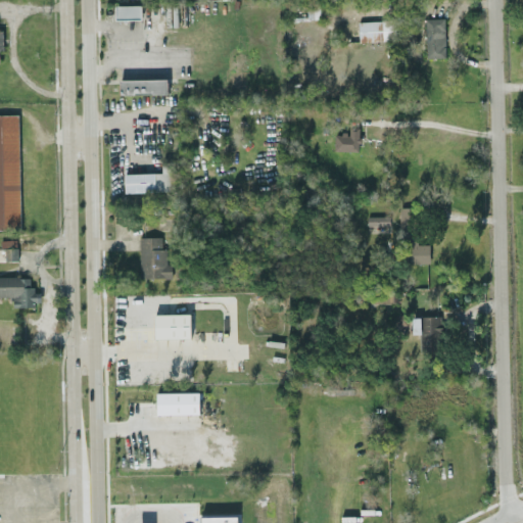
[(141,5),(114,4),(114,19),(140,19),(141,5)]
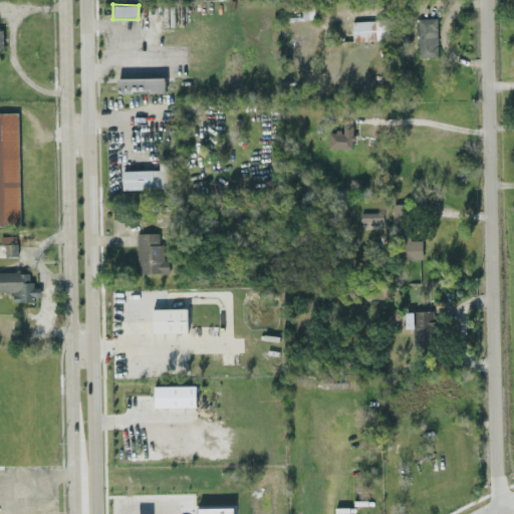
[(437,56),(436,17),(417,17),(418,57),(437,56)]
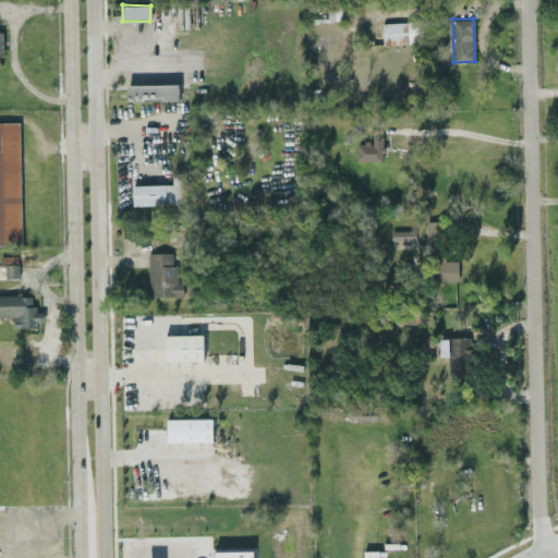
[(421,43),(421,21),(381,22),(381,44),(421,43)]
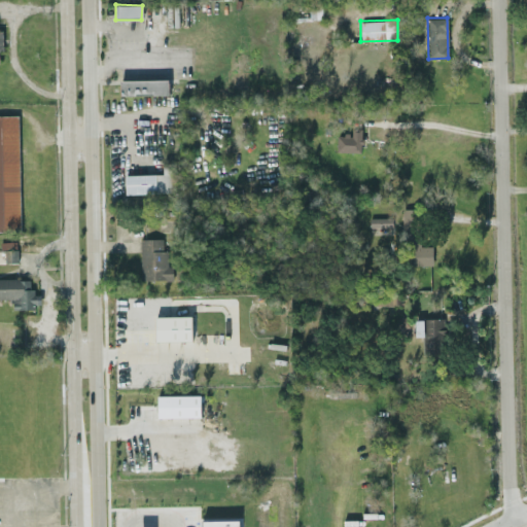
[(168,78),(119,79),(119,95),(168,94),(168,78)]
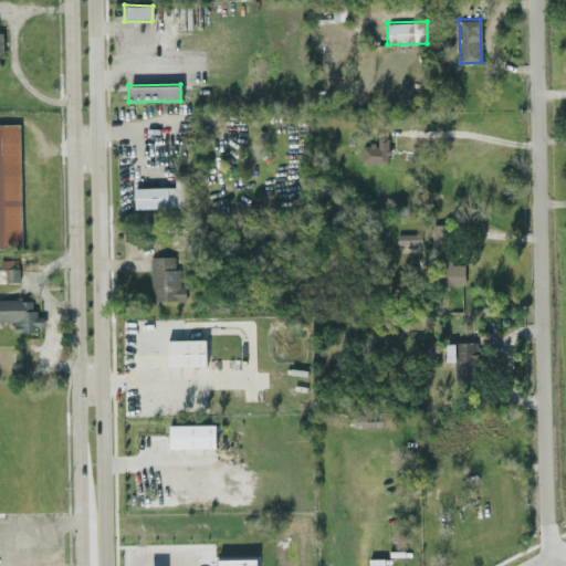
[(19,123),(0,123),(0,247),(21,247),(19,123)]
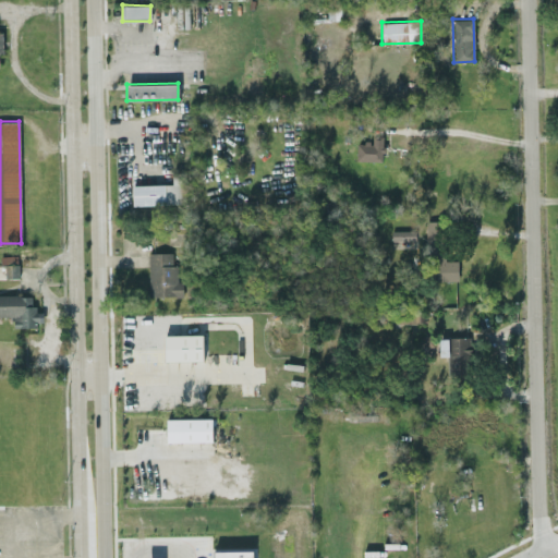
[(381,161),(383,135),(372,134),(372,142),(356,141),(356,160),(381,161)]
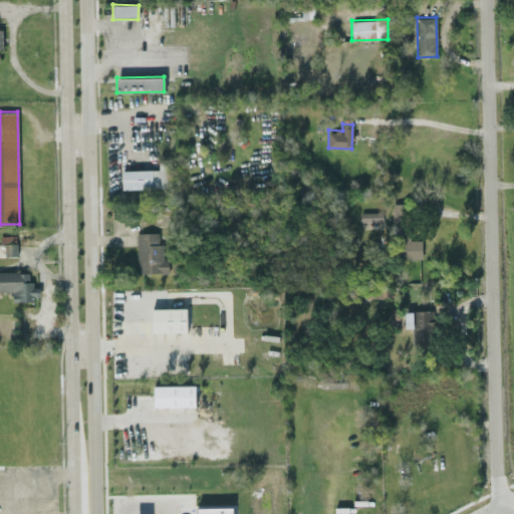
[(159,169),(121,170),(121,189),(170,187),(169,158),(158,158),(159,169)]
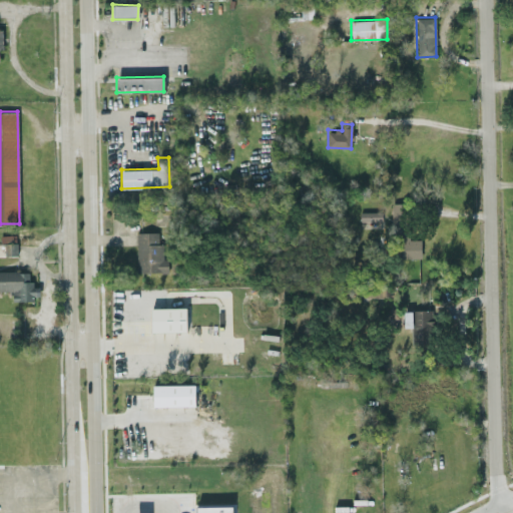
[(402,203),(391,203),(391,221),(402,221),(402,203)]
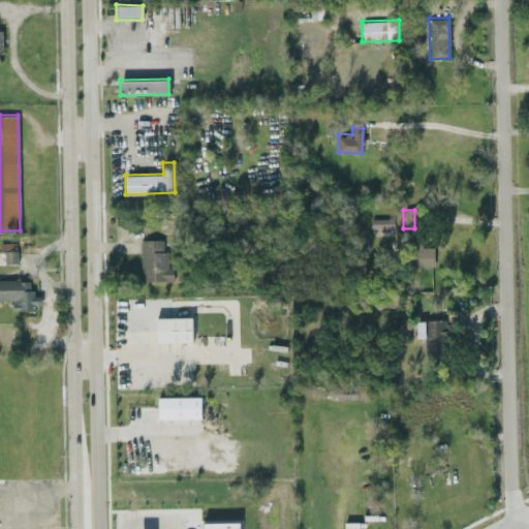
[(393,218),(370,218),(370,228),(393,227),(393,218)]
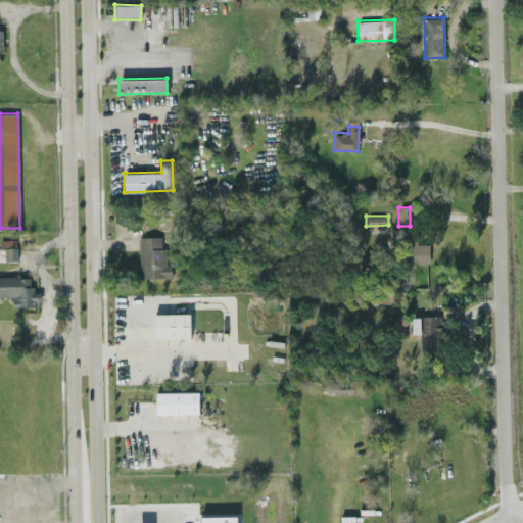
[(171,278),(171,264),(165,264),(165,247),(160,247),(160,237),(139,236),(138,277),(171,278)]
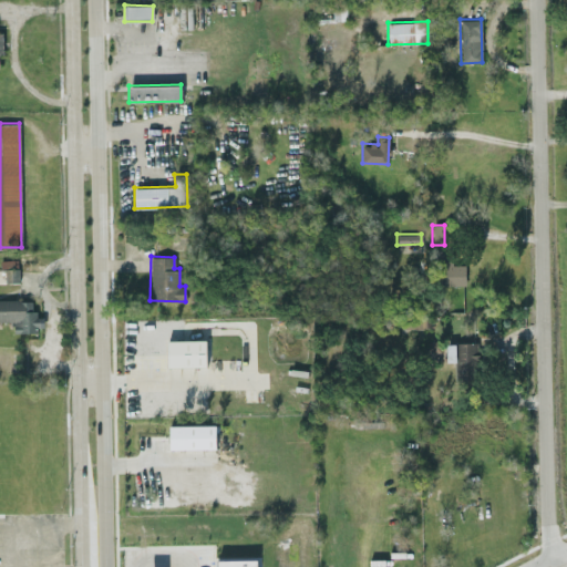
[(3,282),(18,281),(17,259),(1,259),(3,282)]
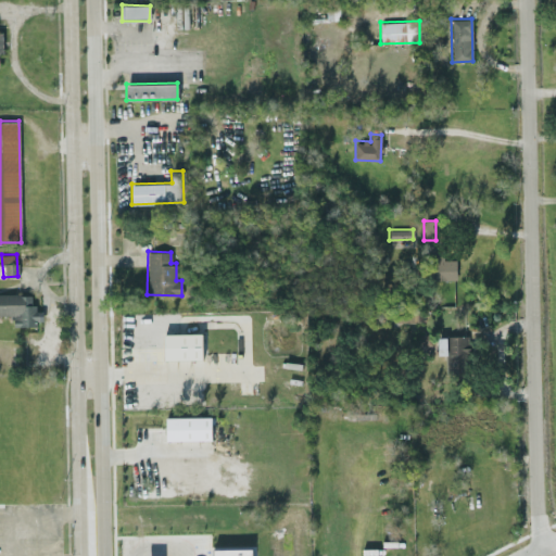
[(455,260),(434,258),(433,279),(455,279),(455,260)]
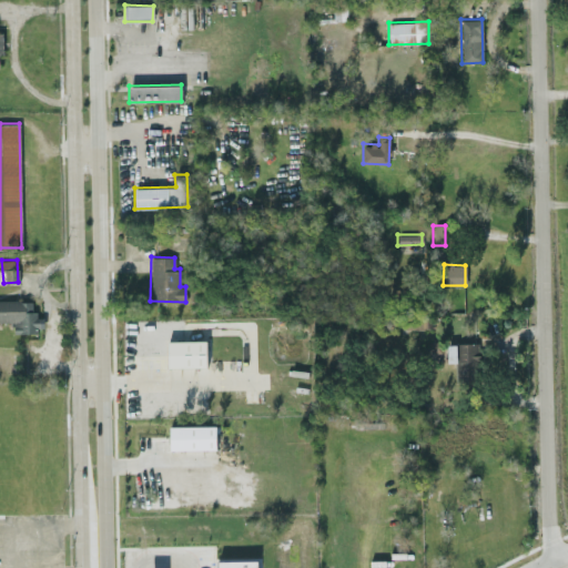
[(13,332),(43,331),(43,316),(33,317),(32,300),(0,300),(0,321),(13,321),(13,332)]
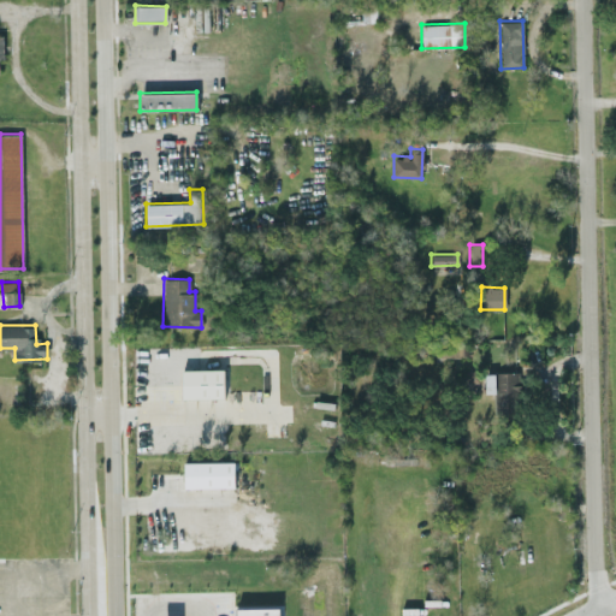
[(224,368),(181,369),(182,398),(224,398),(224,368)]
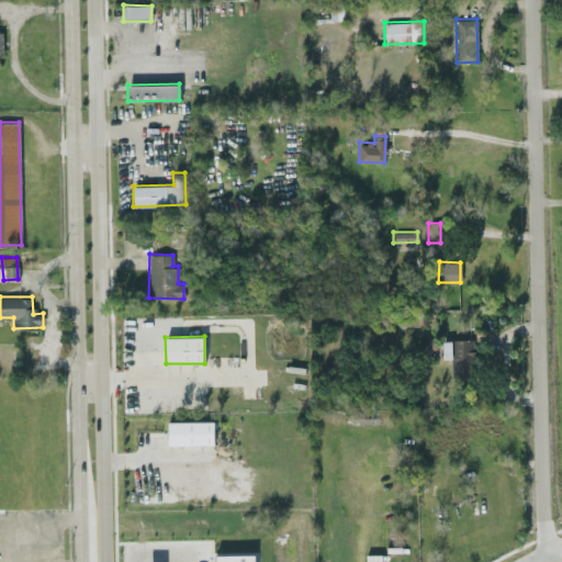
[(442,359),(450,359),(450,374),(473,374),(473,339),(441,339),(442,359)]
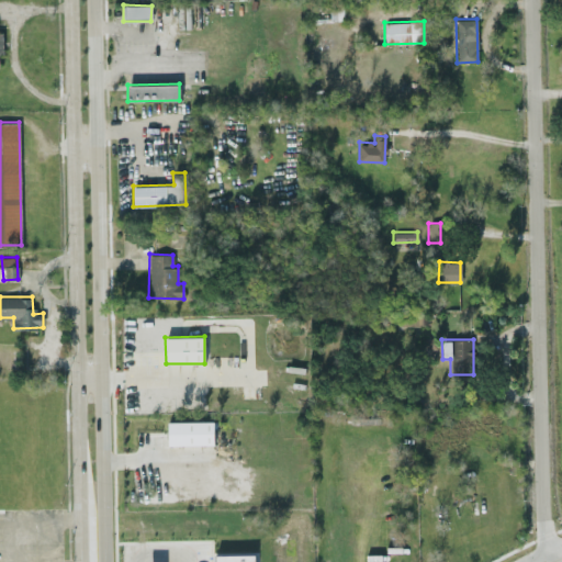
[(167,445),(213,444),(213,420),(167,422),(167,445)]
